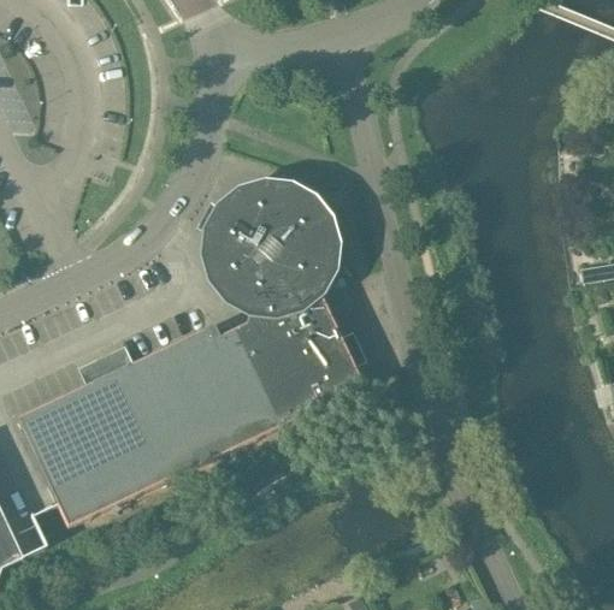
[(586,203),(592,199),(592,190),(588,184),(579,184),(573,190),(573,197),(579,203),(586,203)]
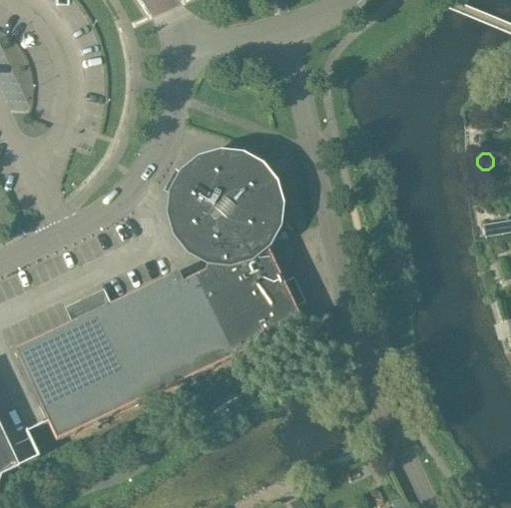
[(206,269),(193,275),(232,356),(305,322),(267,241),(277,223),(279,203),(274,183),(261,167),(242,157),(221,155),(202,161),(186,174),(176,191),(174,212),(179,231),(192,247),(209,258),(206,269)]
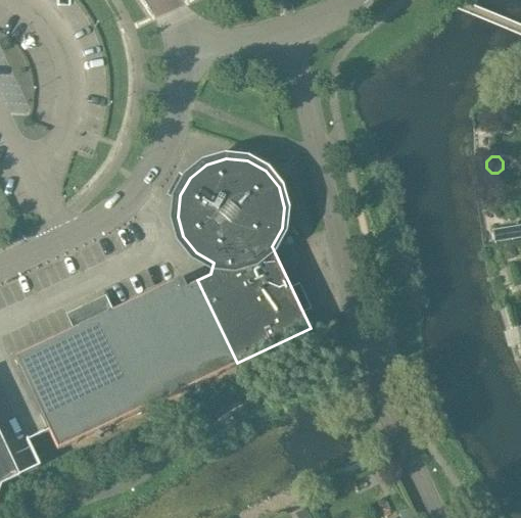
[(520,220),(505,224),(507,237),(520,234),(520,220)]
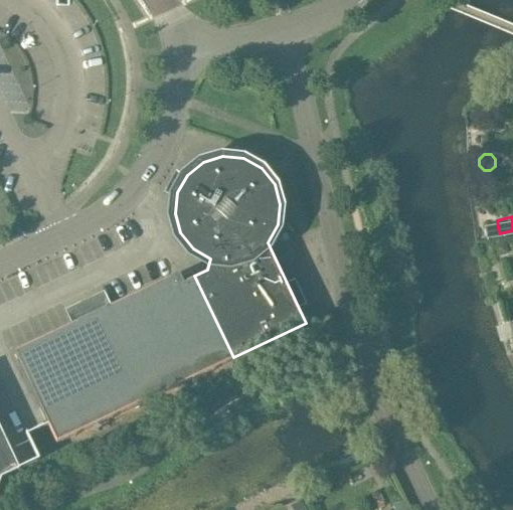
[(233,357),(194,276),(184,280),(180,271),(109,305),(104,295),(74,308),(79,318),(15,348),(58,440),(233,357)]
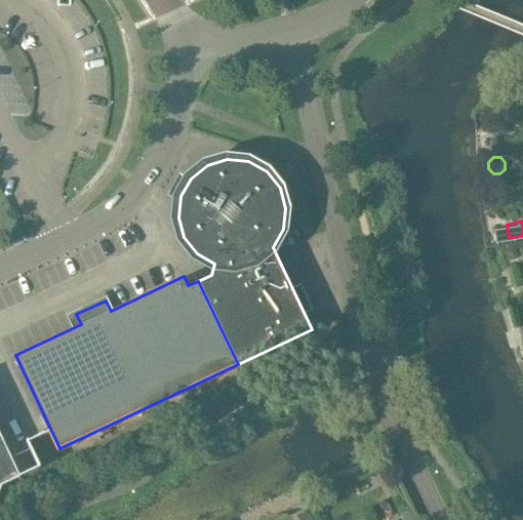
[(0,491),(3,483),(22,475),(0,430),(0,491)]
